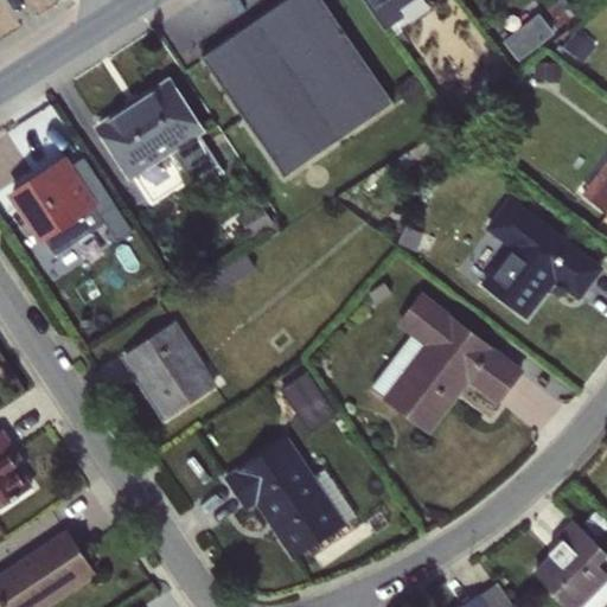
[(285,177),(391,103),(320,0),(286,0),(202,58),(285,177)]
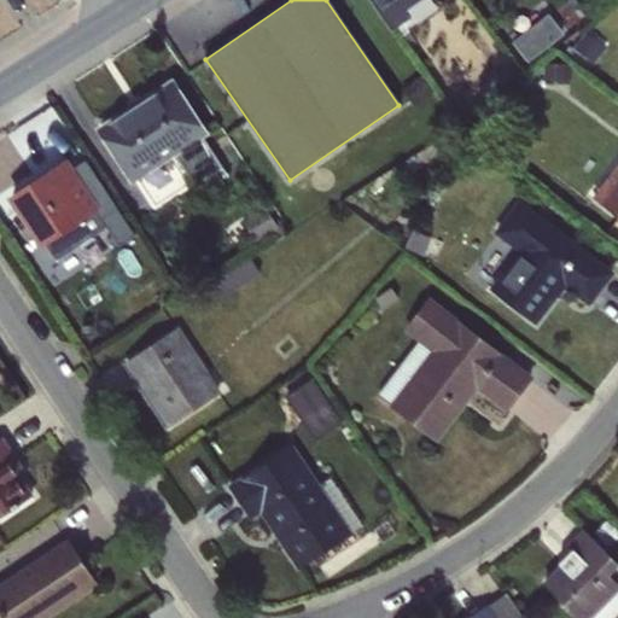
[(371,0),(392,29),(409,17),(404,10),(419,0),(371,0)]
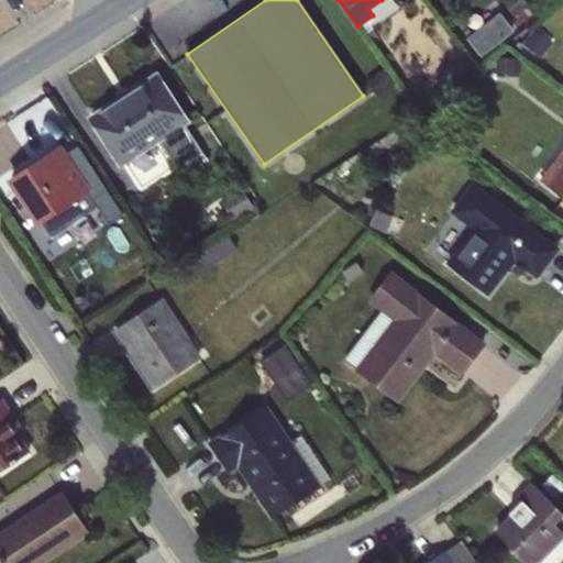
[(493,32),(474,30),(473,48),(492,50),(493,32)]
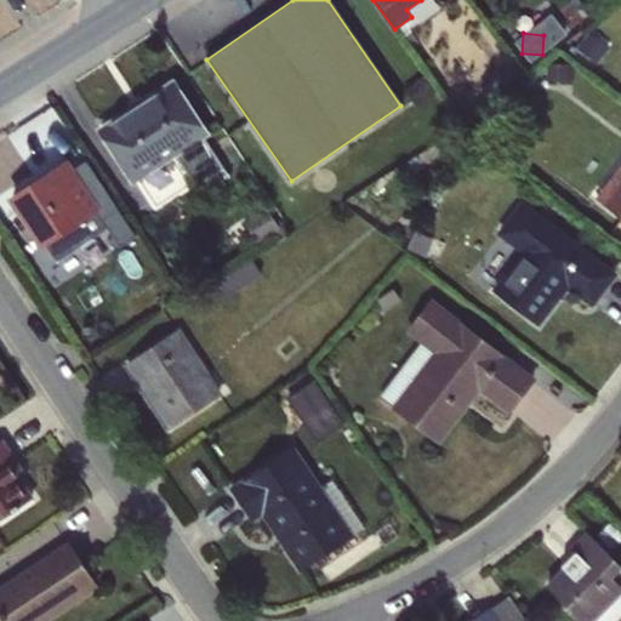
[(605,45),(588,33),(575,50),(592,62),(605,45)]
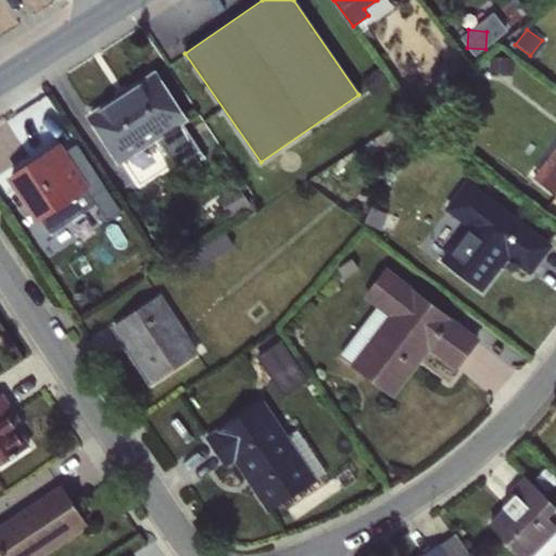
[(512,58),(490,58),(490,76),(512,76),(512,58)]
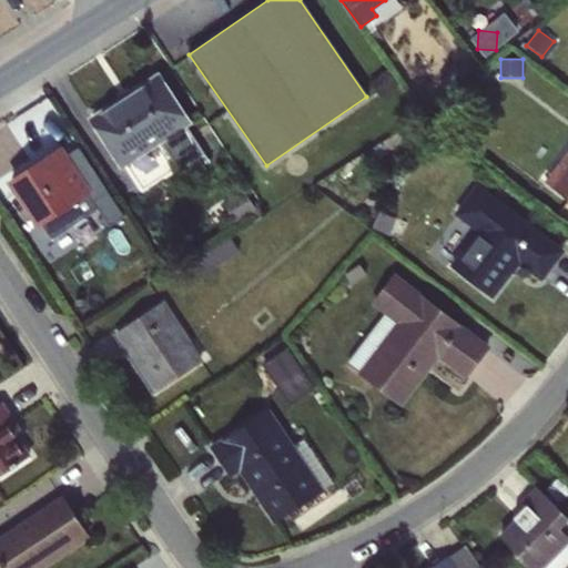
[(189,124),(158,77),(92,119),(123,168),(161,142),(178,170),(180,169),(186,178),(210,163),(186,127),(189,124)]
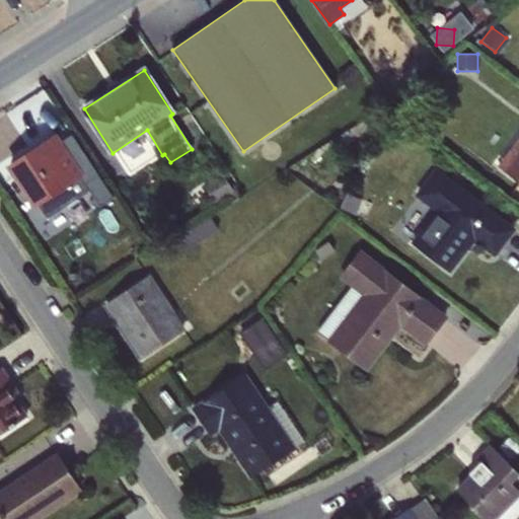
[(58,143),(53,135),(10,163),(38,205),(38,206),(47,219),(89,191),(99,207),(113,198),(98,175),(84,183),(58,143)]
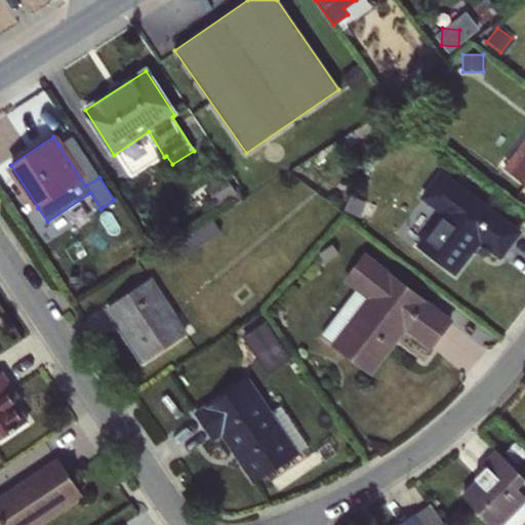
[(72,136),(58,145),(85,186),(99,177),(72,136)]
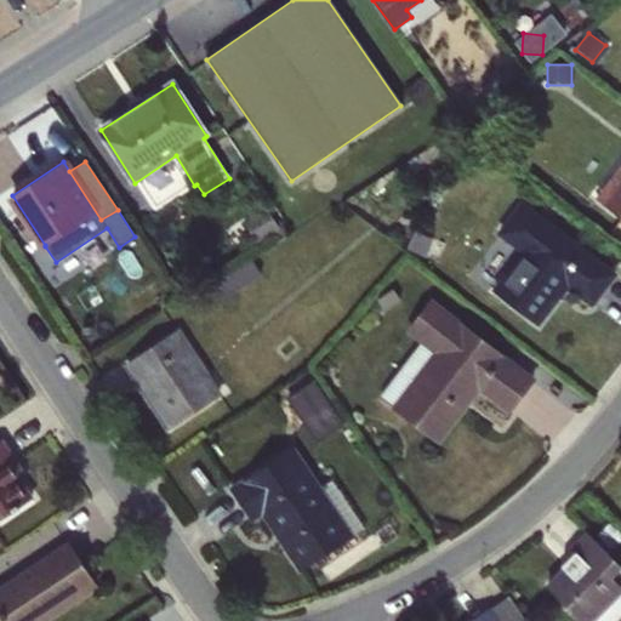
[(620,164),(594,198),(620,218),(620,164)]
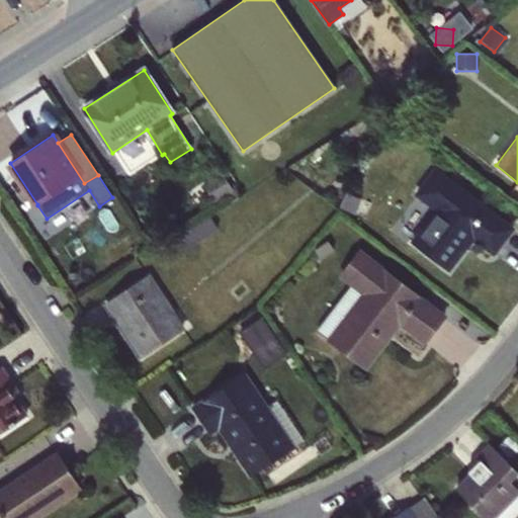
[(512,229),(434,169),(414,195),(434,209),(409,242),(448,272),(476,240),(493,253),(512,229)]
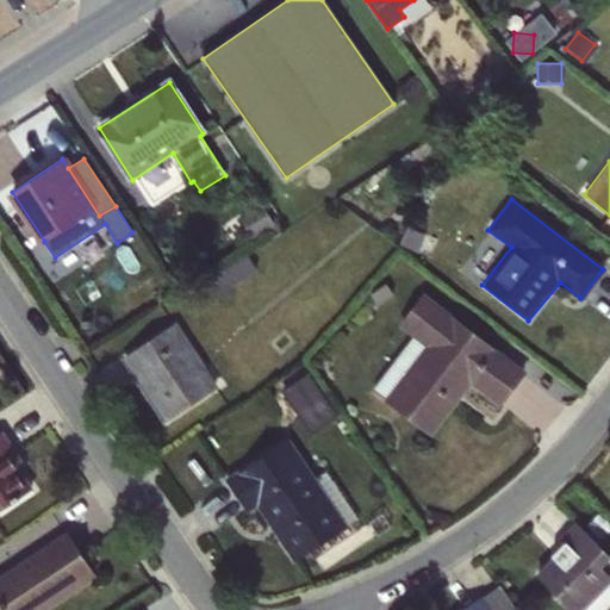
[(260,203),(240,217),(253,240),(275,226),(260,203)]
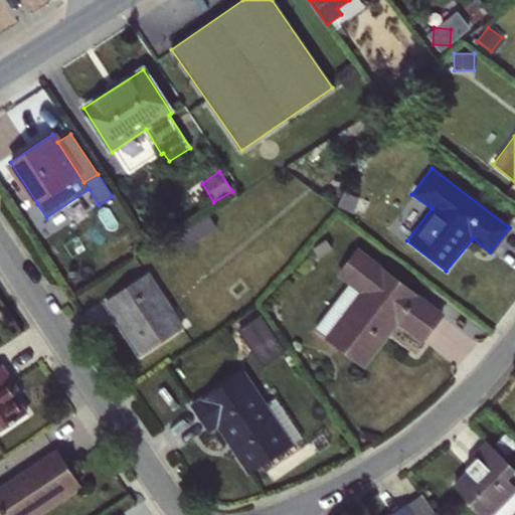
[(353,212),(359,197),(343,191),(337,206),(353,212)]
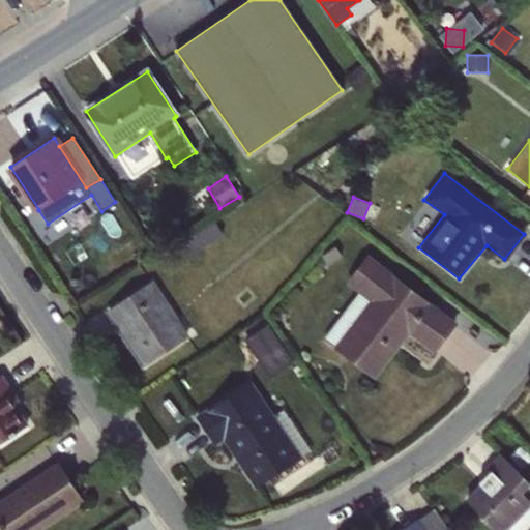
[(224,235),(216,224),(160,257),(168,268),(224,235)]
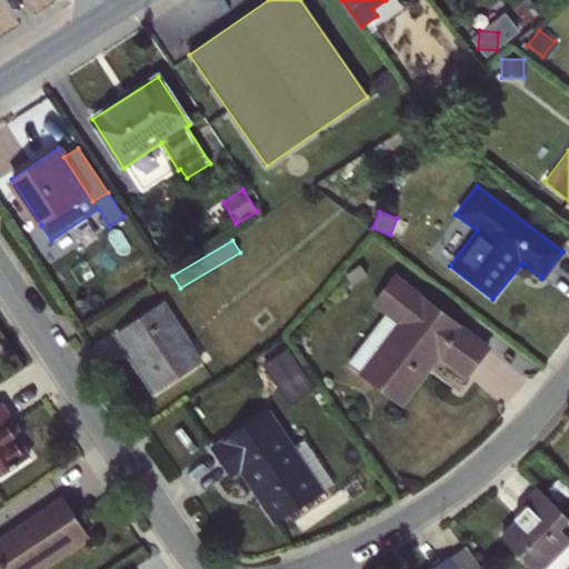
[(487,348),(392,276),(371,305),(385,315),(347,362),(402,408),(440,358),(465,377),(487,348)]
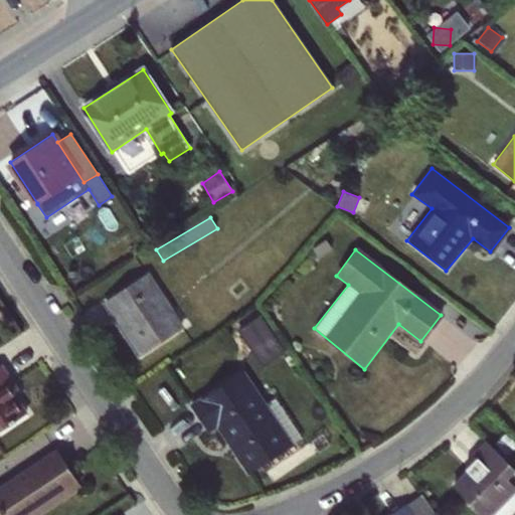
[(183,325),(149,275),(105,304),(139,355),(183,325)]
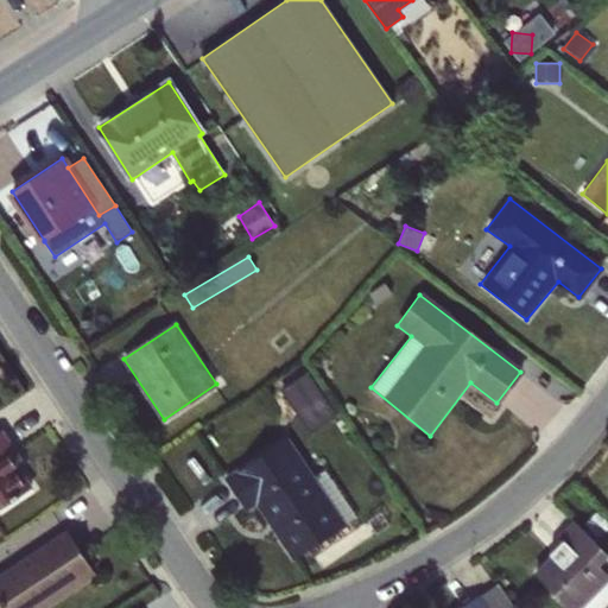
[(311,403),(297,379),(280,390),(296,412),(311,403)]
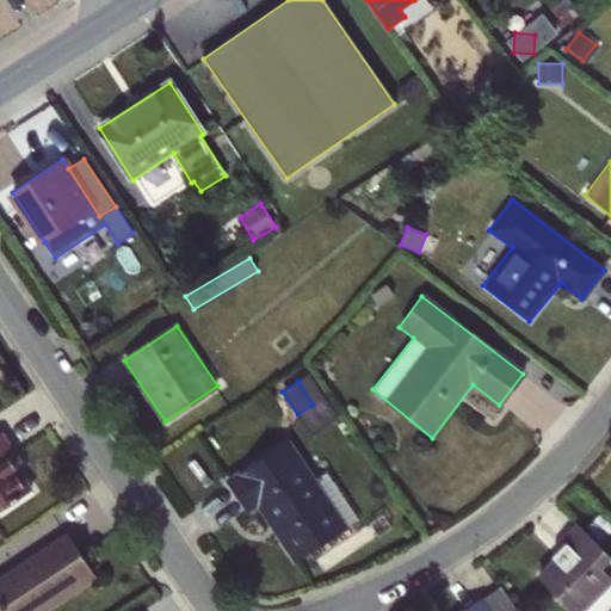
[(12,450),(0,432),(0,511),(31,491),(6,455),(12,450)]
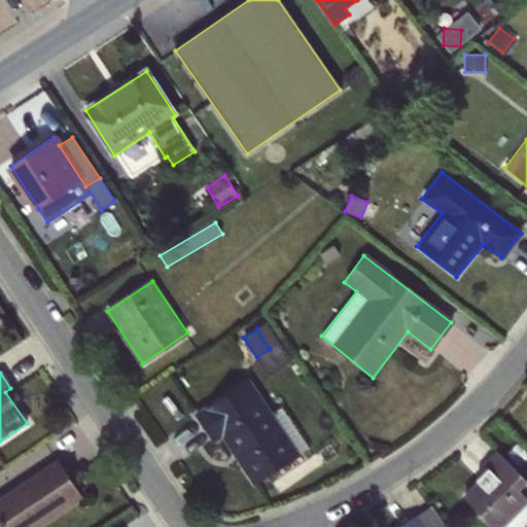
[(272,414),(249,379),(195,415),(212,442),(222,435),(255,485),(309,449),(281,408),(272,414)]
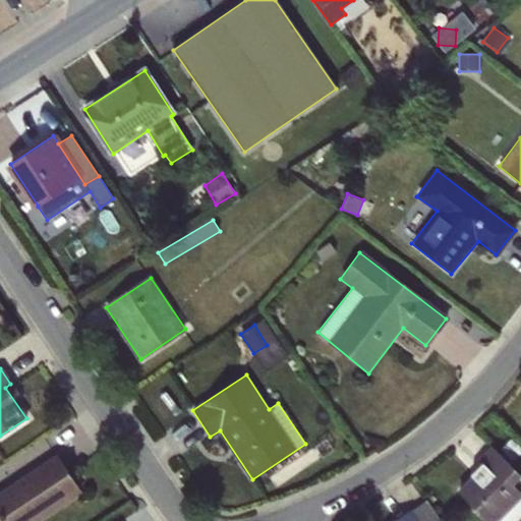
[(458,493),(487,520),(517,520),(520,517),(520,476),(493,448),(478,462),(483,467),(458,493)]
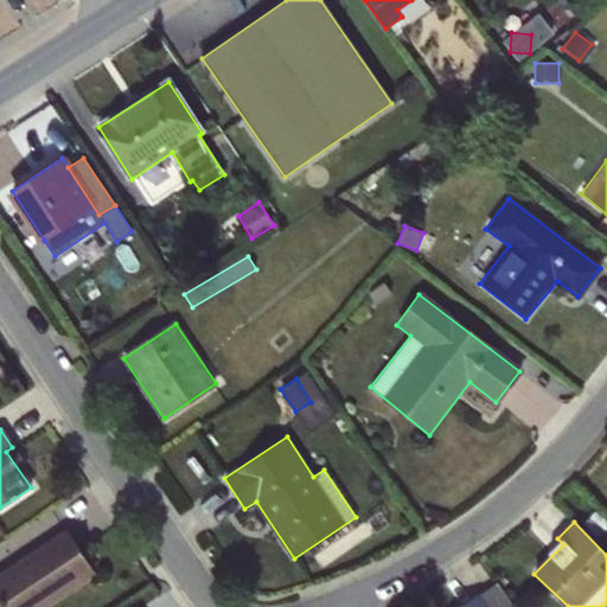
[(0,606),(39,606),(94,572),(66,531),(0,574),(0,606)]
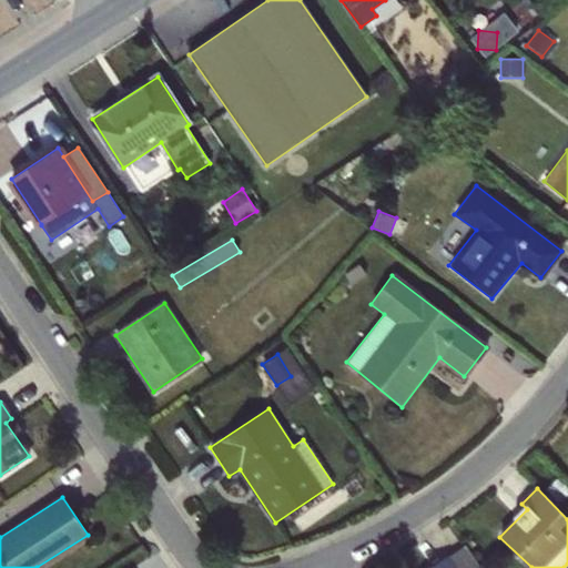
[(479,567),(465,545),(429,567),(479,567)]
